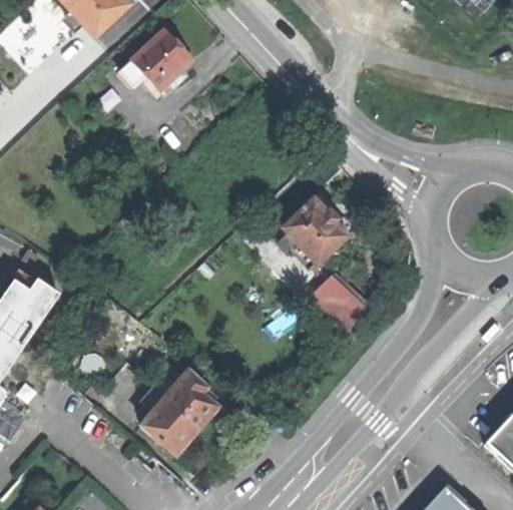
[(61,22),(67,16),(76,8),(69,0),(67,0),(53,12),(61,22)]
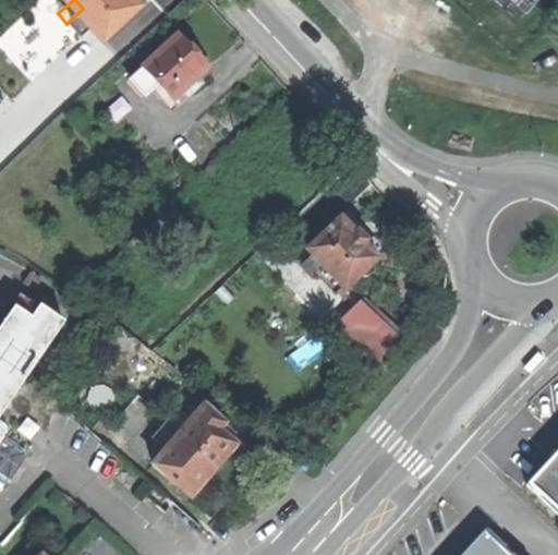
[(96,23),(106,34),(144,0),(75,0),(83,9),(96,23)]
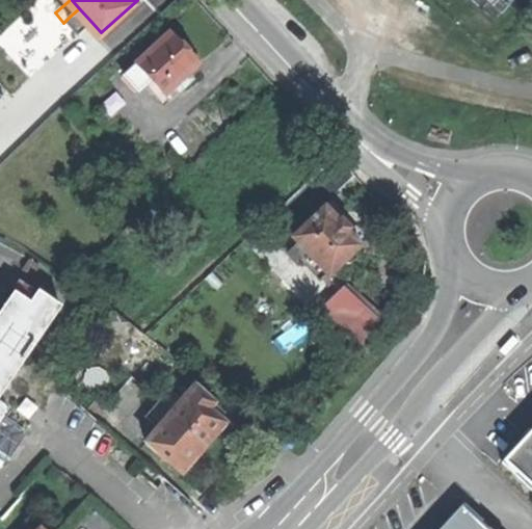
[(32,2),(0,32),(0,36),(32,70),(67,37),(32,2)]
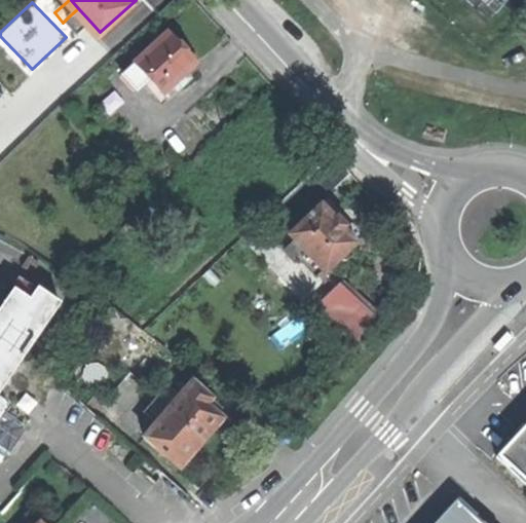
[(81,31),(90,22),(78,8),(69,16),(81,31)]
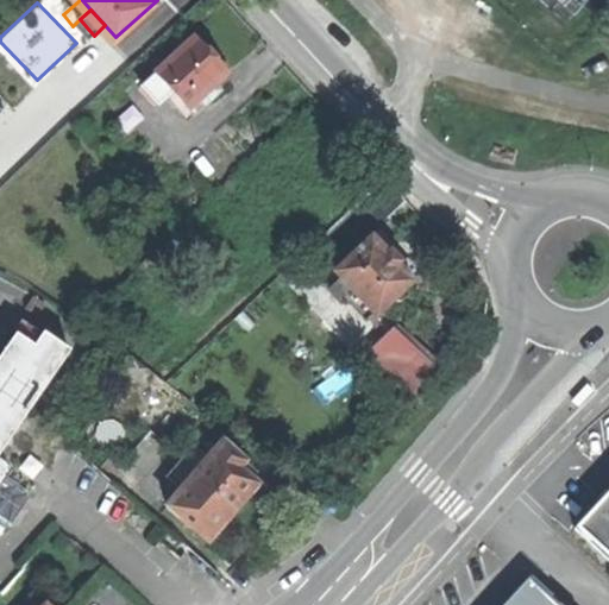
[(195,38),(157,73),(173,89),(190,108),(217,84),(228,74),(212,56),(195,38)]
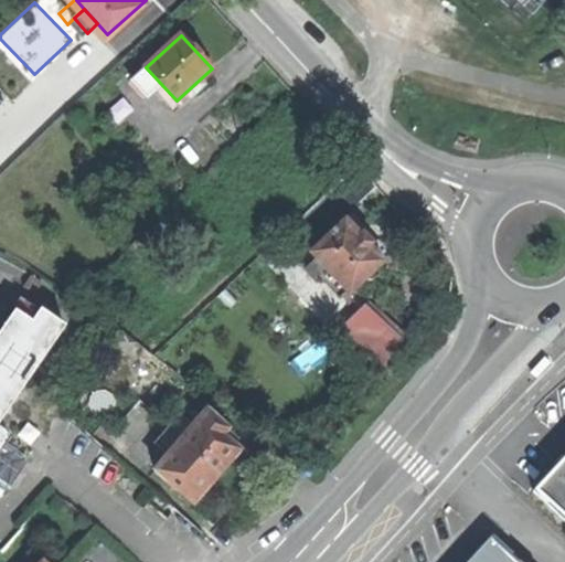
[(147,95),(160,83),(146,67),(132,80),(147,95)]
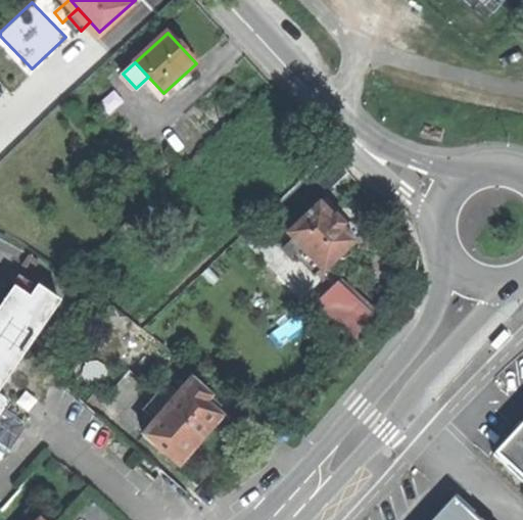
[(191,78),(186,73),(163,93),(169,99),(191,78)]
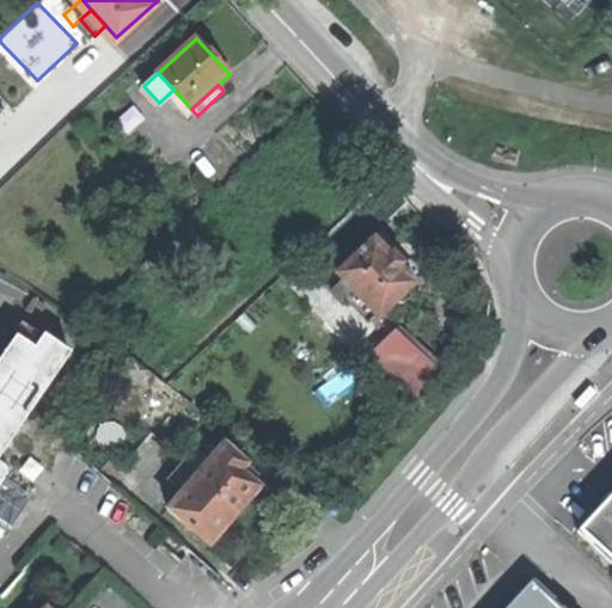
[(378,314),(380,317),(398,299),(405,306),(418,293),(412,286),(418,281),(403,265),(405,262),(401,256),(396,252),(392,256),(375,238),(338,274),(342,277),(378,314)]
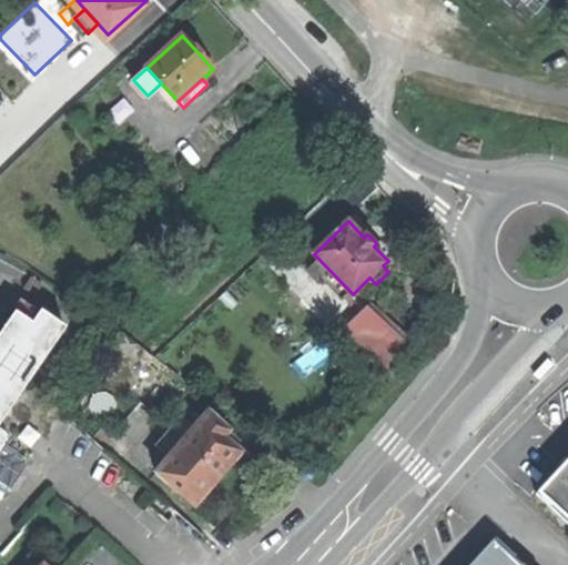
[(343,299),(351,292),(317,258),(310,264),(343,299)]
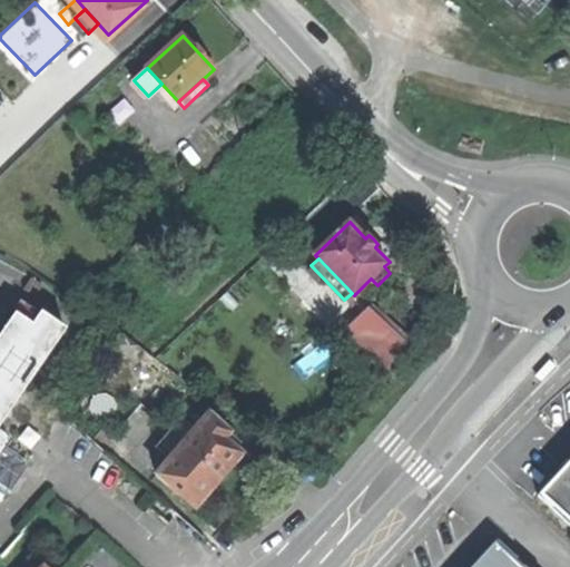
[(0,450),(10,437),(0,429),(0,423),(68,326),(43,309),(35,322),(17,311),(0,334),(0,450)]
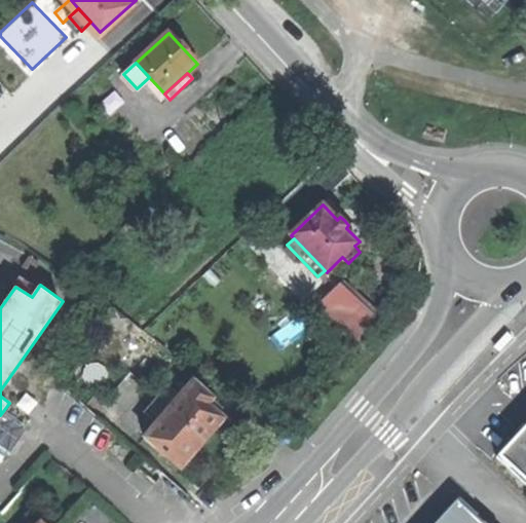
[(321,311),(364,345),(383,321),(340,286),(321,311)]
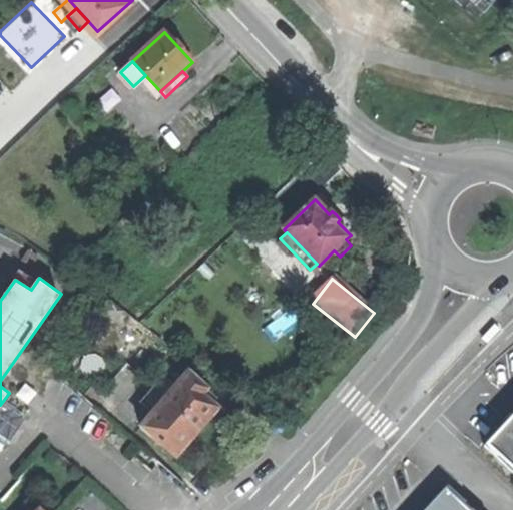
[(152,410),(187,441),(204,422),(223,401),(188,370),(176,383),(152,410)]
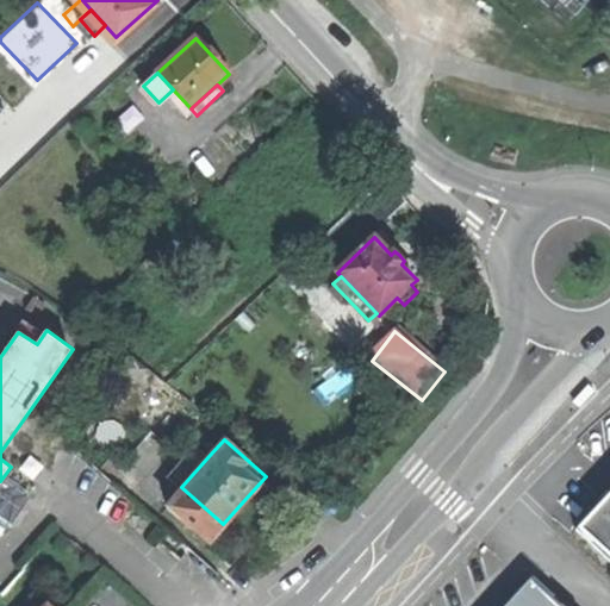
[(166,473),(181,487),(210,455),(194,441),(166,473)]
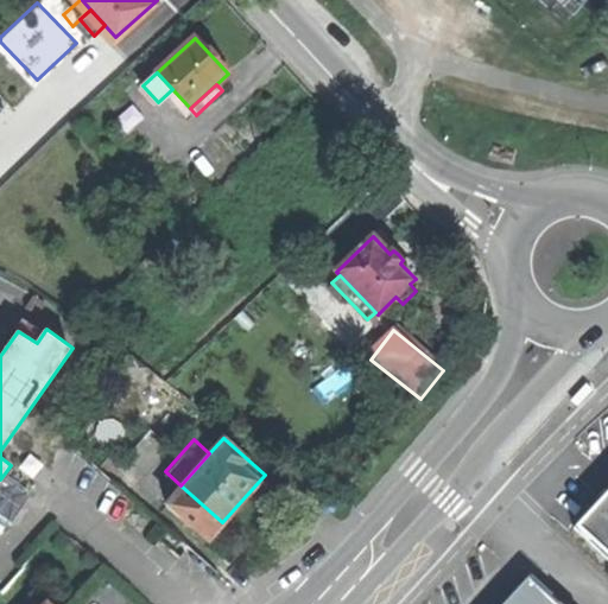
[(36,483),(11,465),(0,479),(0,526),(4,528),(36,483)]
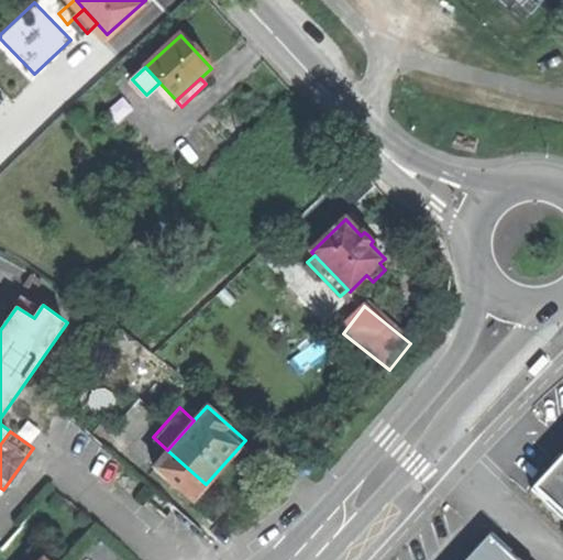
[(194,497),(206,484),(167,450),(155,463),(194,497)]
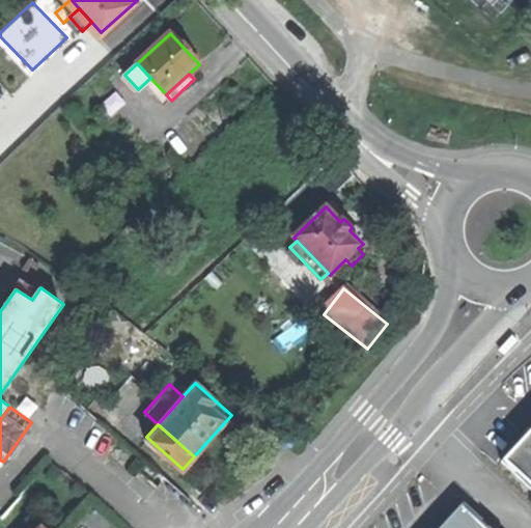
[(530,480),(530,446),(514,465),(530,480)]
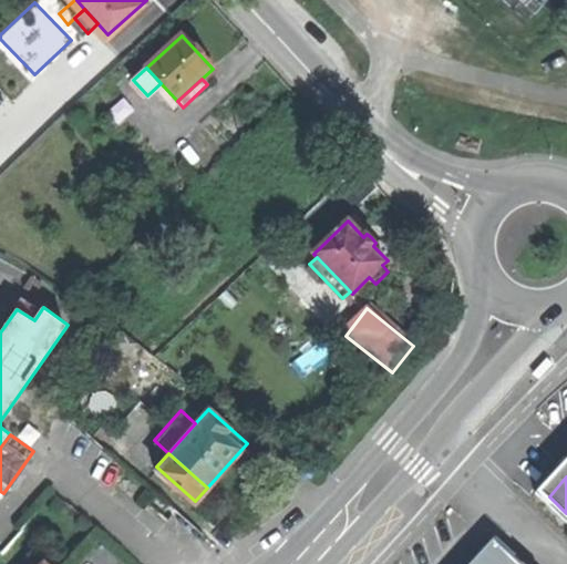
[(531,563),(497,533),(468,563),(531,563)]
